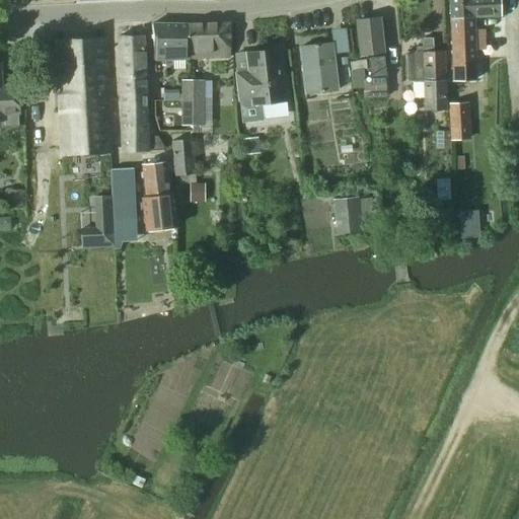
[(449,0),(450,19),(472,17),(472,16),(492,16),(491,0),(449,0)]
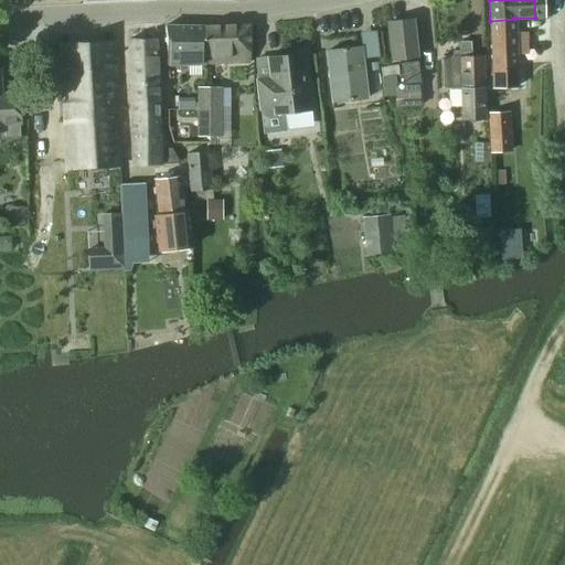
[(514,19),(490,21),(492,70),(492,87),(498,87),(516,86),(516,78),(515,55),(514,32),(514,19)]
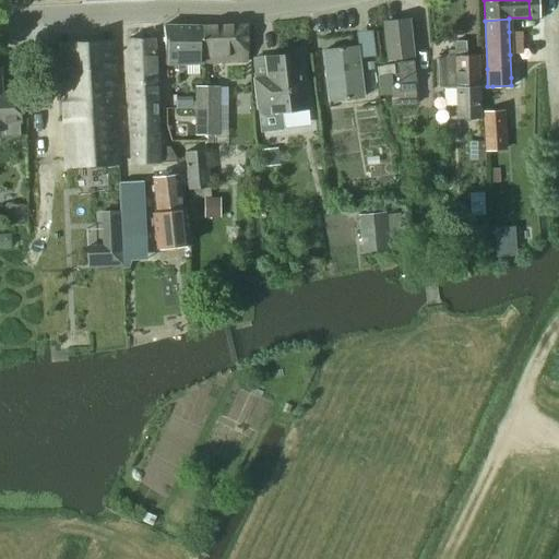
[(388,61),(412,58),(408,20),(383,22),(388,61)]
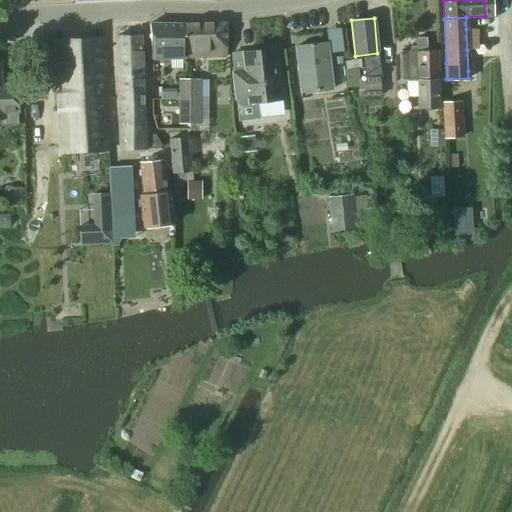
[(224,21),(185,23),(186,58),(225,57),(224,21)]
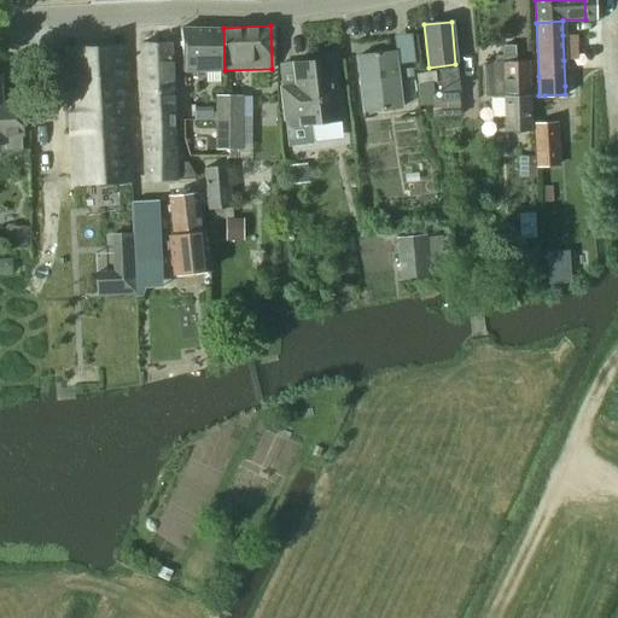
[(223,28),(181,29),(182,71),(225,70),(223,28)]
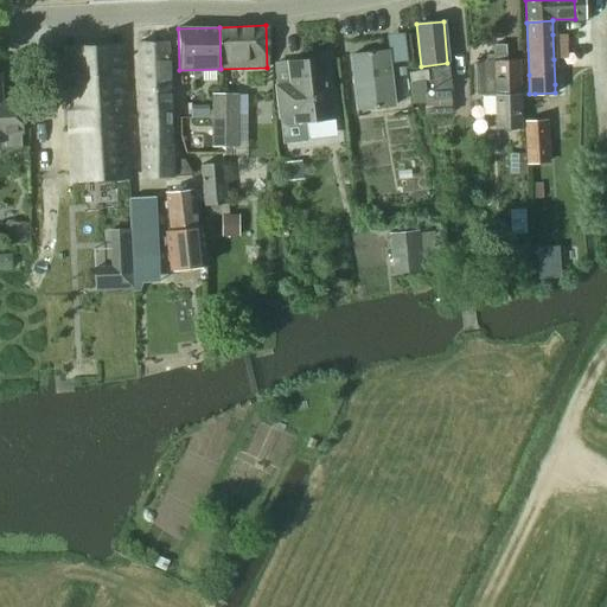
[(140,109),(168,108),(168,103),(174,103),(174,95),(168,96),(167,42),(138,43),(140,109)]
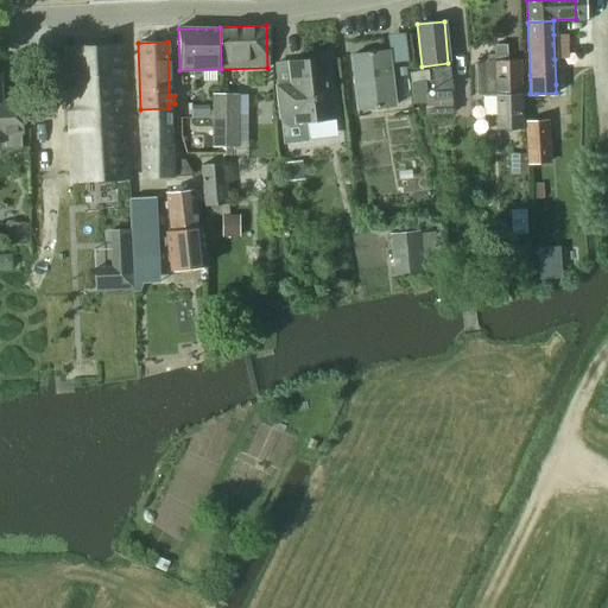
[(71,182),(128,178),(121,45),(64,49),(71,182)]
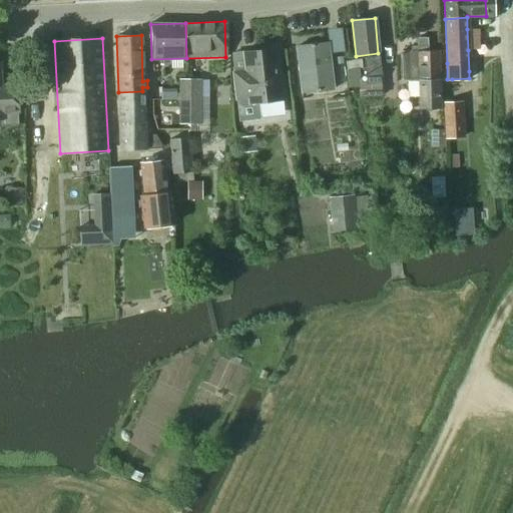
[(418,108),(440,107),(438,50),(427,51),(427,38),(417,39),(417,51),(401,52),(402,80),(418,80),(418,108)]
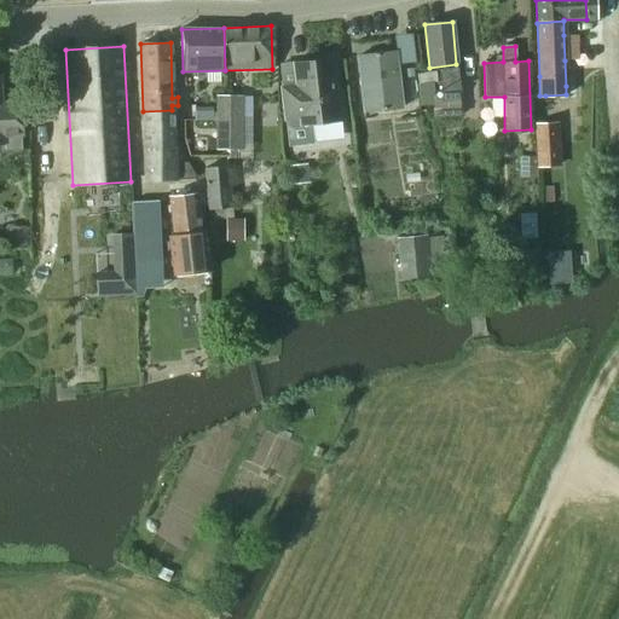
[(363,113),(401,108),(395,52),(357,57),(363,113)]
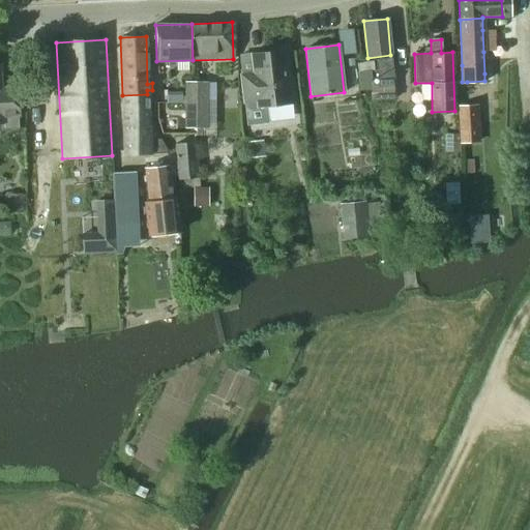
[(242,109),(290,102),(287,78),(285,79),(282,51),(249,55),(252,75),(238,76),(242,109)]
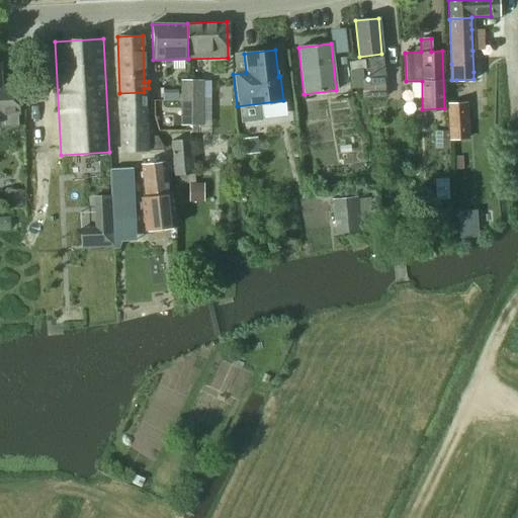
[(369,77),(383,76),(381,57),(367,58),(369,77)]
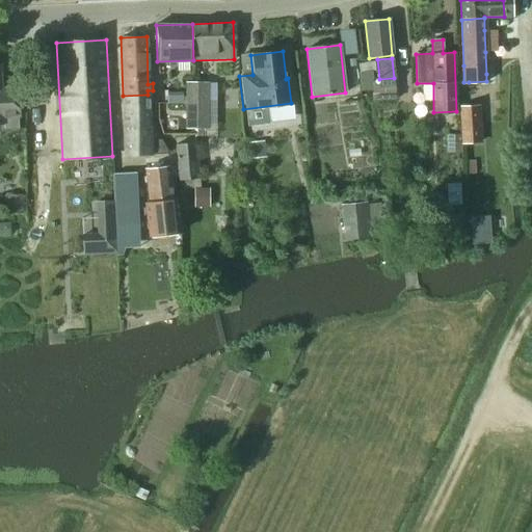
[(187,104),(197,104),(197,83),(187,83),(187,104)]
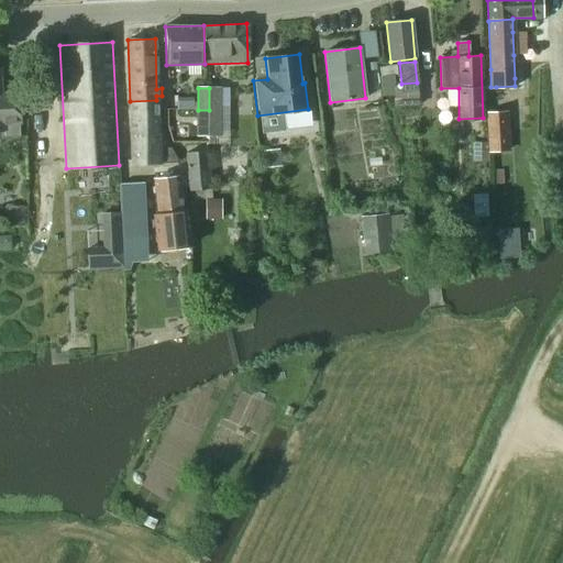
[(209,88),(209,110),(208,136),(219,135),(220,88),(209,88)]
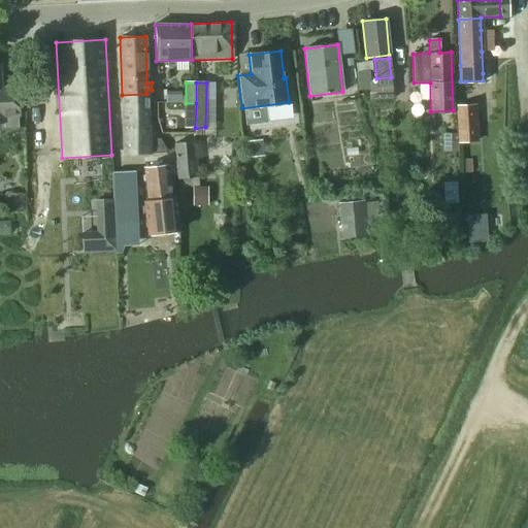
[(0,87),(0,122),(1,123),(1,129),(19,129),(15,88),(0,89),(0,87)]
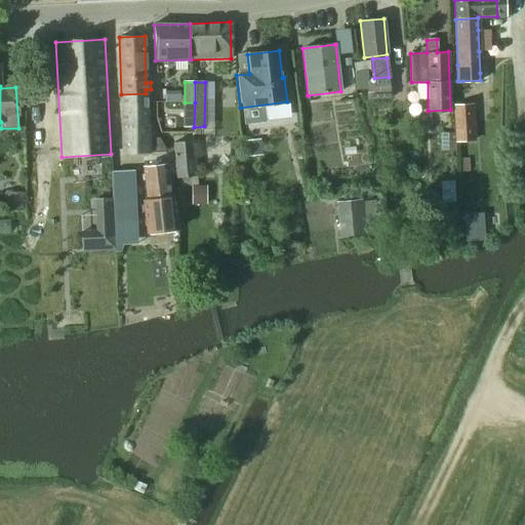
[(146,93),(121,94),(121,117),(130,116),(131,136),(148,136),(146,93)]
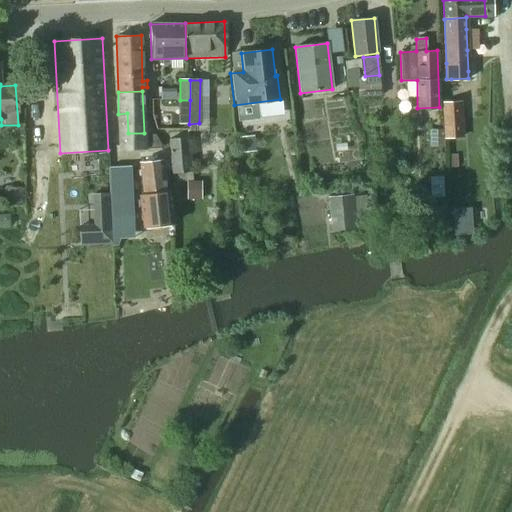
[(180,124),(189,124),(190,100),(180,100),(180,124)]
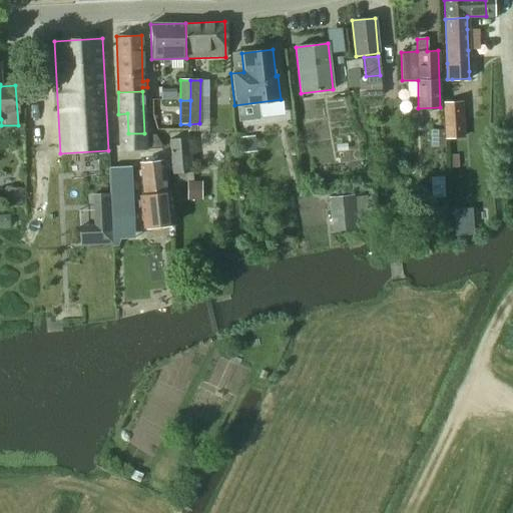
[(445,130),(445,137),(445,139),(465,137),(462,101),(443,102),(445,130)]
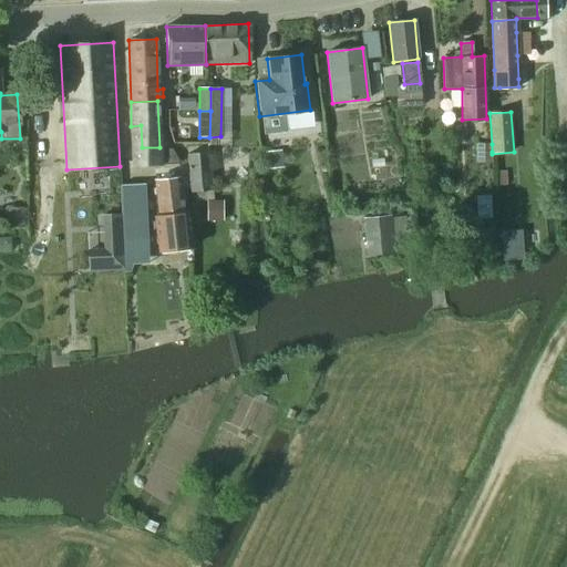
[(141,125),(131,126),(132,165),(143,165),(160,164),(160,147),(142,147),(141,125)]
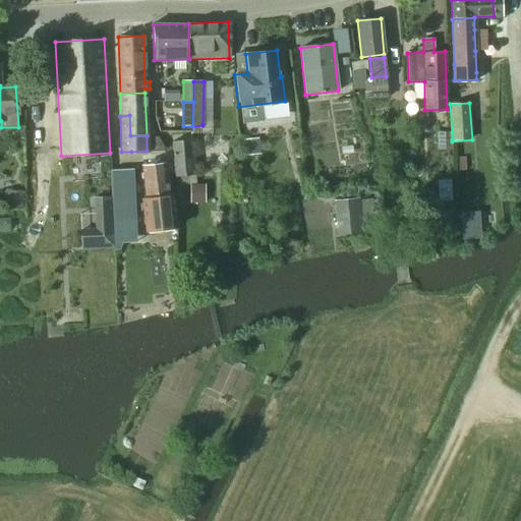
[(453,149),(452,141),(452,139),(452,132),(435,133),(437,150),(453,149)]
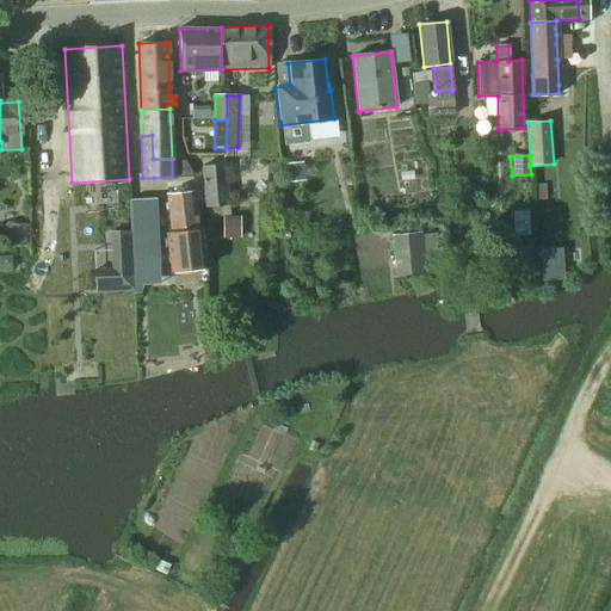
[(303,161),(285,164),(287,183),(306,181),(303,161)]
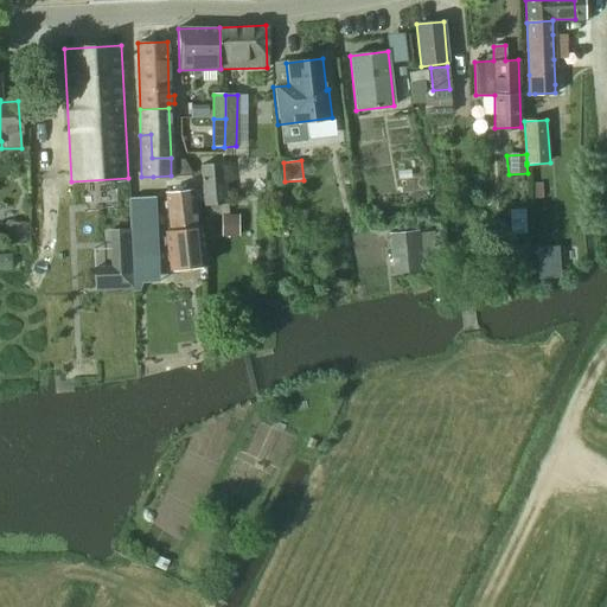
[(223,163),(215,164),(200,165),(205,217),(228,215),(223,163)]
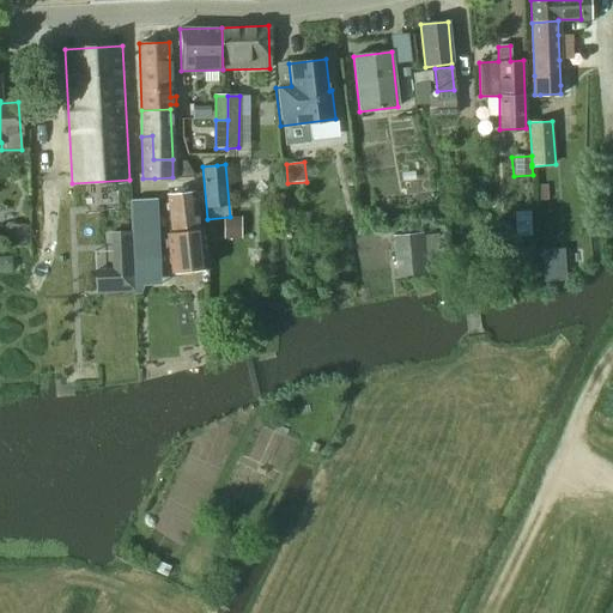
[(168,196),(171,234),(167,234),(170,272),(206,269),(202,231),(198,231),(194,194),(168,196)]
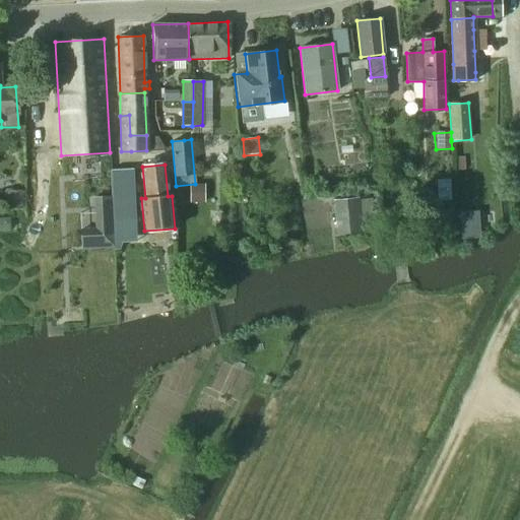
[(204,184),(190,184),(190,202),(204,202),(204,184)]
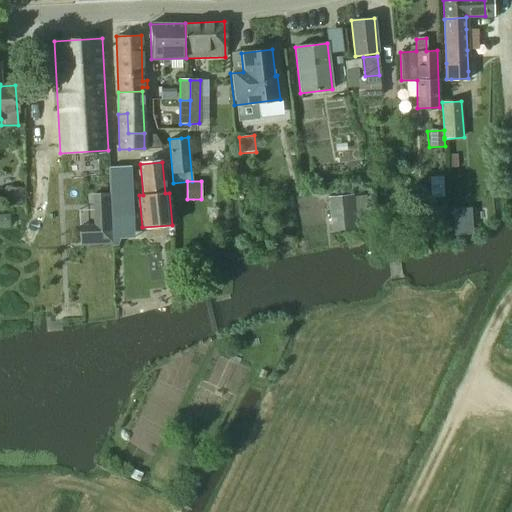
[(22,187),(4,188),(5,205),(23,204),(22,187)]
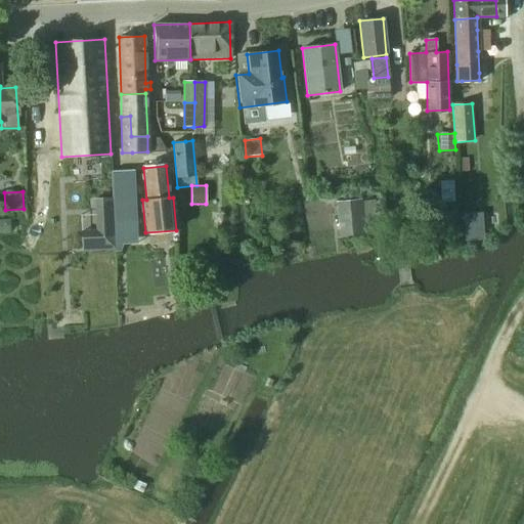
[(100,198),(93,199),(94,218),(112,218),(112,198),(100,198)]
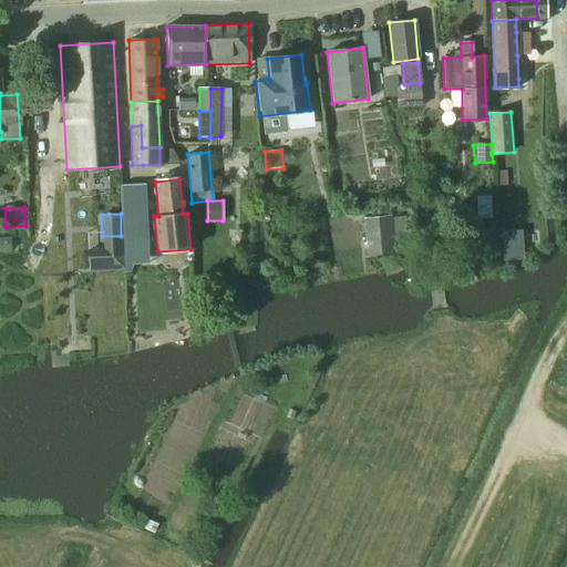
[(363,218),(367,256),(395,253),(394,240),(410,239),(408,216),(392,218),(392,215),(363,218)]
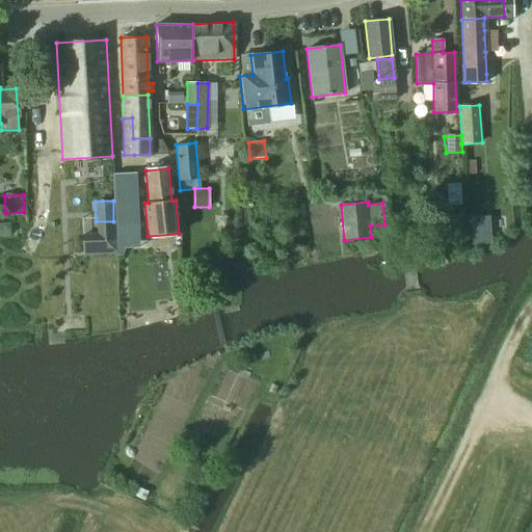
[(454,211),(456,225),(466,223),(463,210),(454,211)]
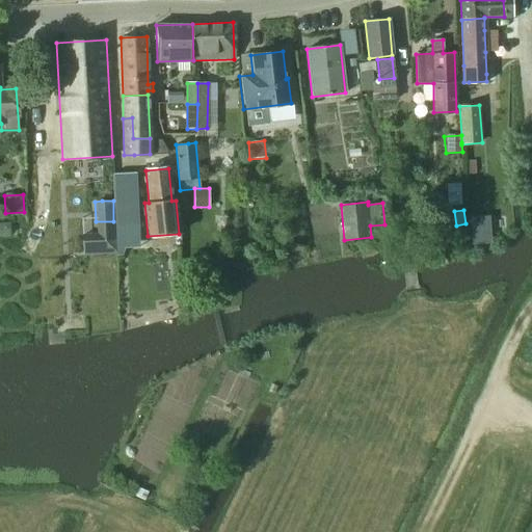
[(486,243),(485,215),(474,216),(475,243),(486,243)]
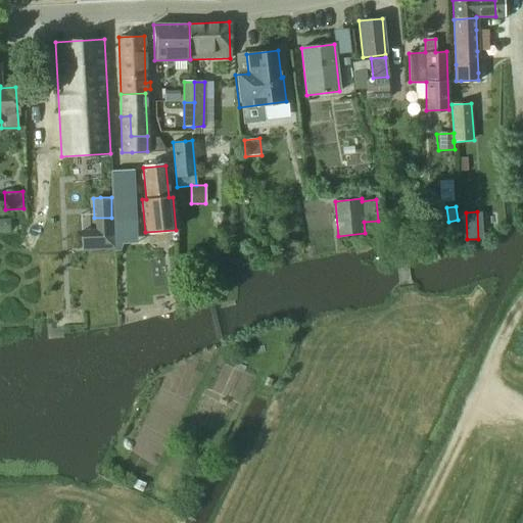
[(94,233),(78,233),(78,249),(112,249),(112,233),(94,233)]
